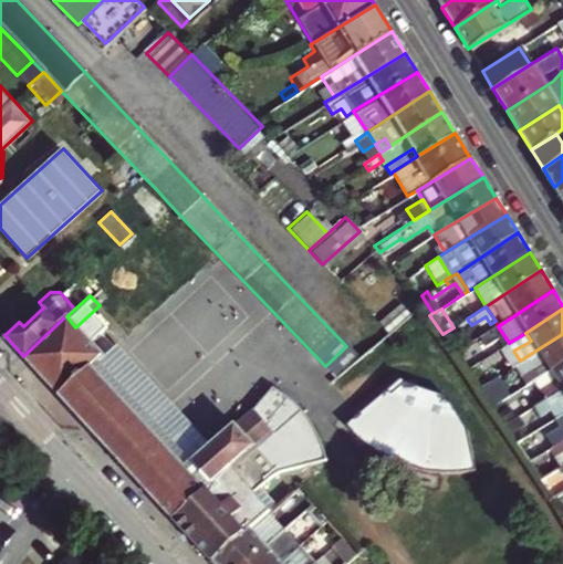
[(90,366),(102,355),(81,333),(75,327),(66,316),(23,356),(59,395),(90,366)]
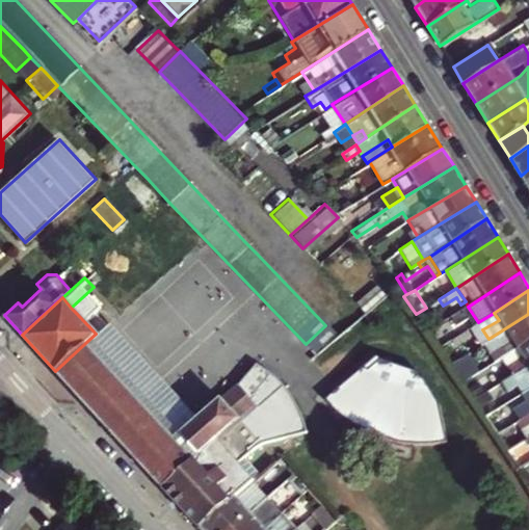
[(427,333),(442,323),(435,315),(432,317),(426,308),(416,314),(427,333)]
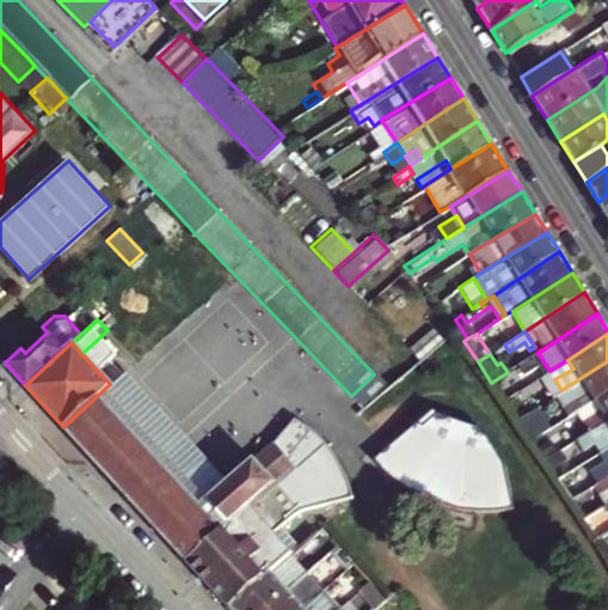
[(573,368),(567,360),(550,371),(554,379),(573,368)]
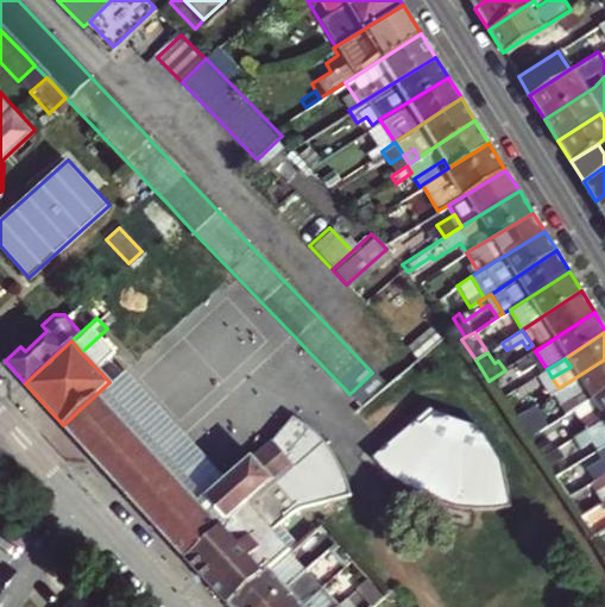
[(604,360),(559,388),(571,407),(604,387),(604,360)]
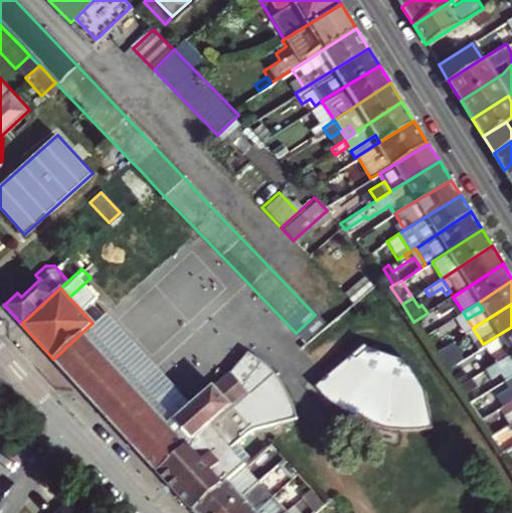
[(423,336),(439,327),(430,312),(428,313),(413,322),(423,336)]
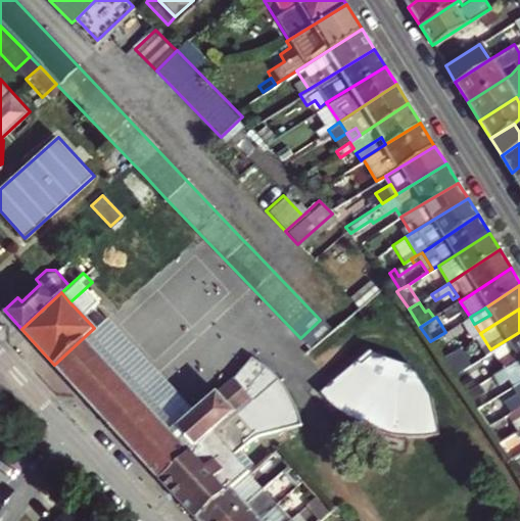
[(103,319),(94,328),(83,338),(178,441),(183,436),(175,427),(190,414),(103,319)]
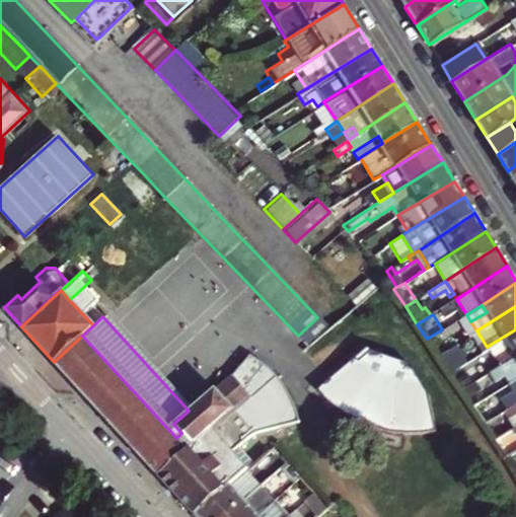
[(440,351),(452,345),(442,329),(427,339),(438,353),(440,351)]
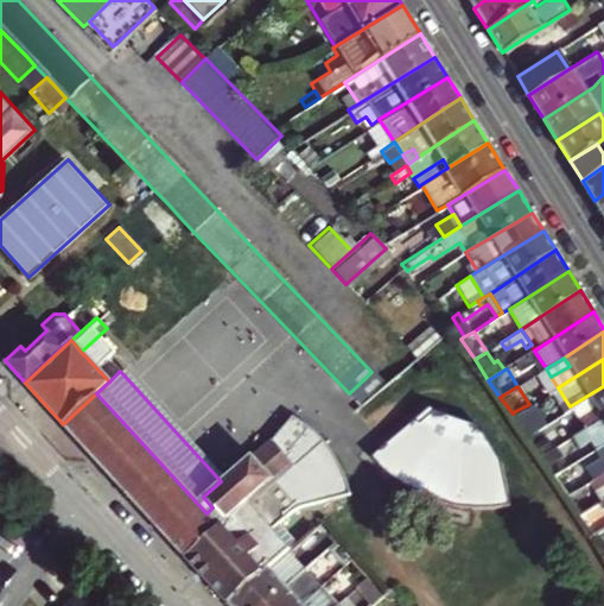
[(582,424),(603,411),(603,386),(570,406),(582,424)]
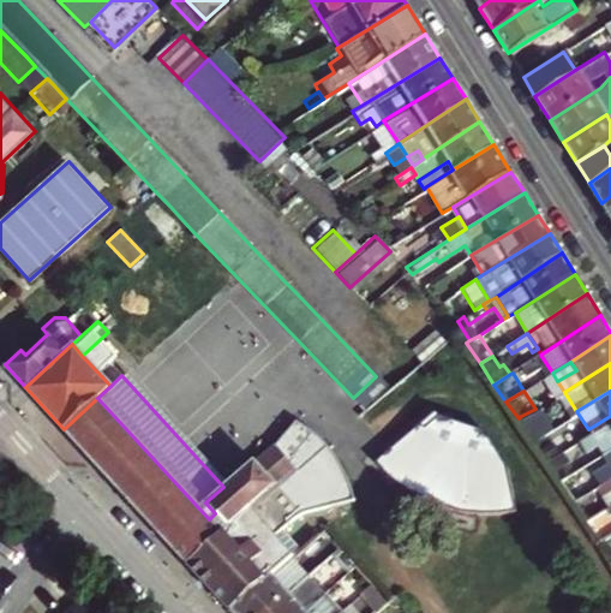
[(209,519),(97,398),(64,429),(185,560),(276,482),(293,468),(304,458),(323,441),(307,426),(288,412),(273,445),(223,487),(205,503),(215,513),(209,519)]
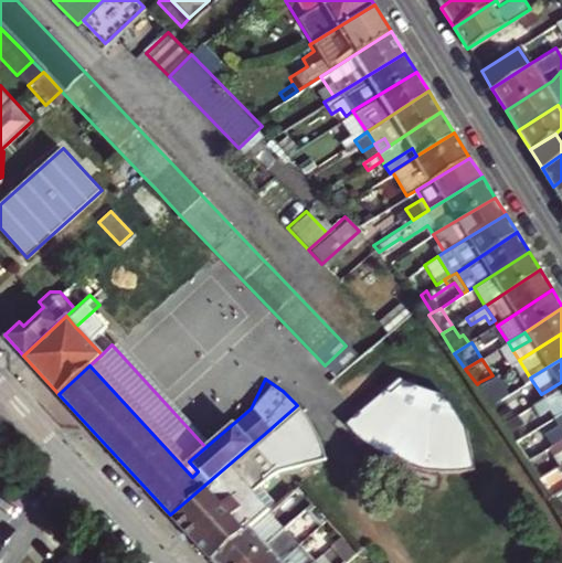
[(492,375),(479,382),(486,393),(504,383),(497,372),(492,375)]
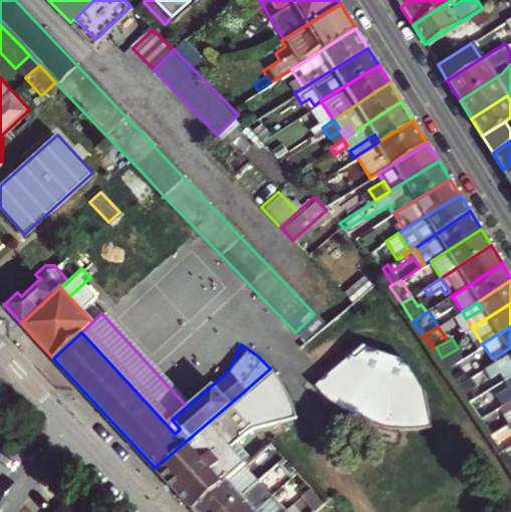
[(349,353),(312,386),(327,401),(339,410),(370,424),(397,429),(430,427),(423,390),(405,359),(365,346),(353,356),(349,353)]
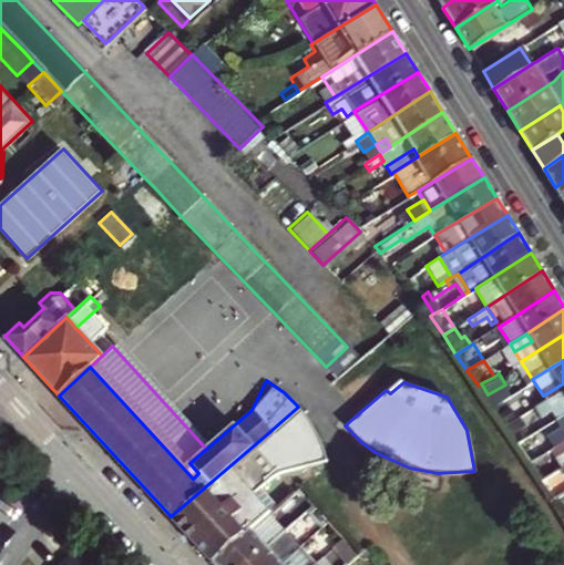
[(554,415),(563,409),(563,383),(543,396),(554,415)]
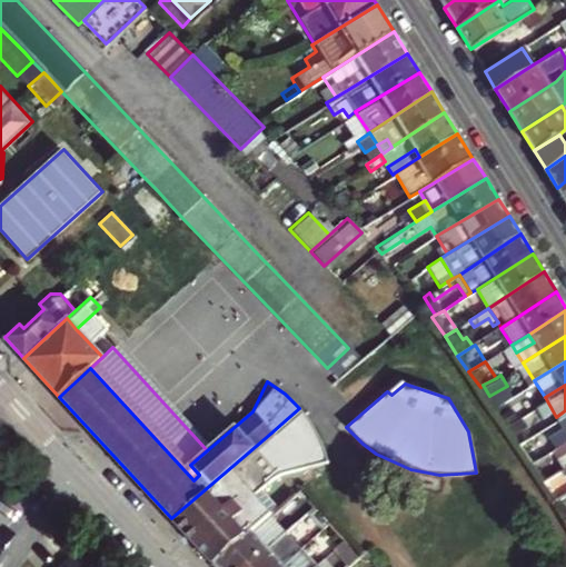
[(493,406),(500,400),(497,395),(489,399),(493,406)]
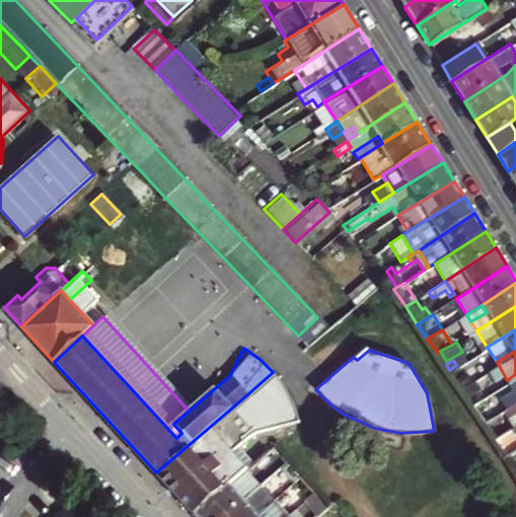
[(248,424),(251,427),(298,420),(286,390),(273,372),(256,386),(247,394),(233,407),(248,424)]
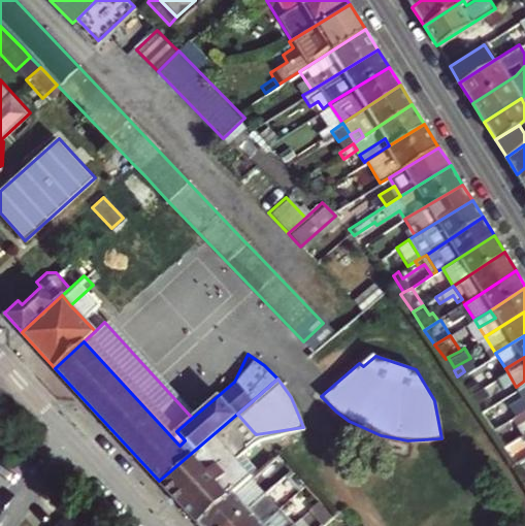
[(524,381),(516,387),(524,400),(524,381)]
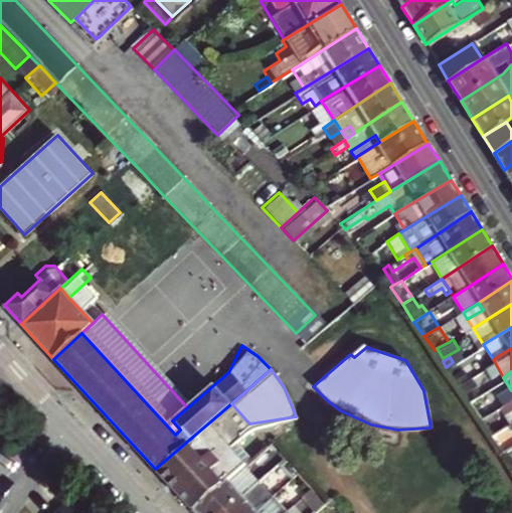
[(491,409),(480,391),(467,397),(479,415),(491,409)]
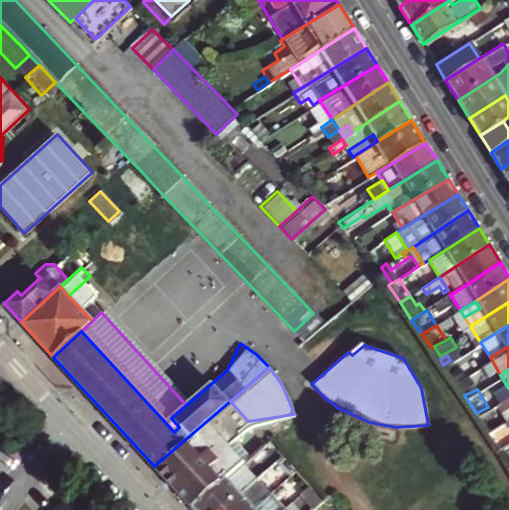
[(487,429),(502,420),(508,415),(508,410),(506,405),(508,403),(508,400),(506,396),(488,407),(476,413),(487,429)]
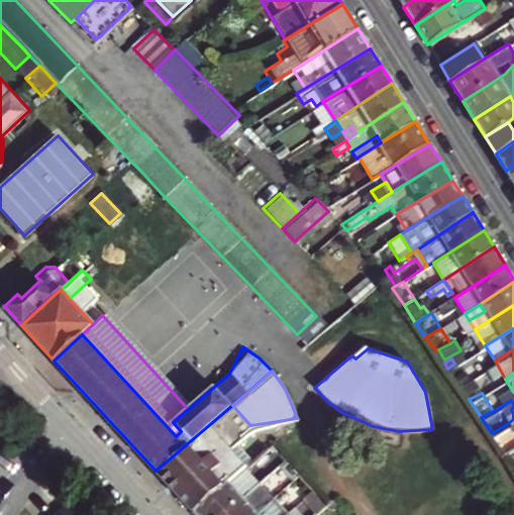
[(193,510),(238,470),(250,459),(234,441),(251,426),(250,425),(247,422),(232,405),(156,471),(193,510)]
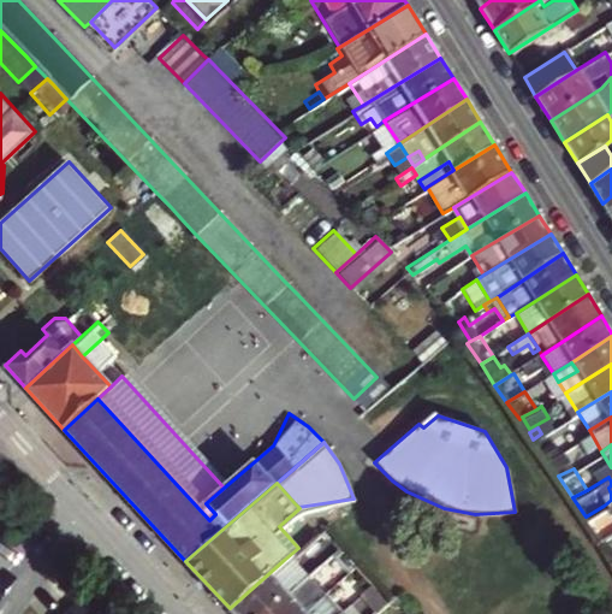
[(602,521),(593,527),(599,537),(611,529),(611,500),(604,506),(611,519),(611,520),(605,525),(602,521)]
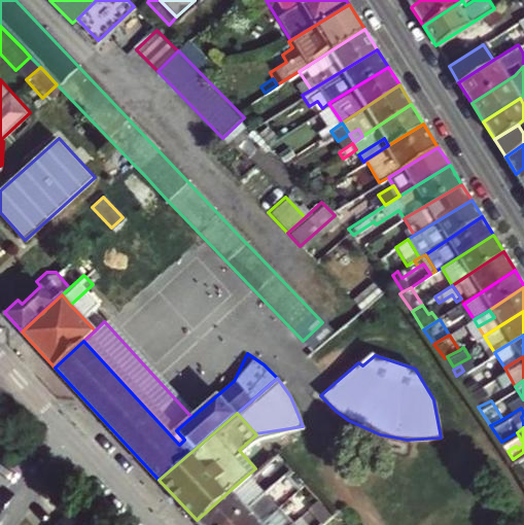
[(257,496),(243,479),(197,520),(200,524),(223,524),(246,506),(257,496)]
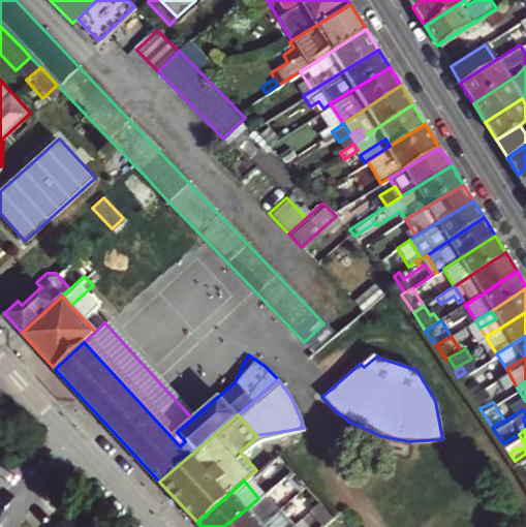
[(260,524),(271,515),(266,508),(275,501),(271,496),(277,491),(272,486),(258,498),(247,508),(260,524)]
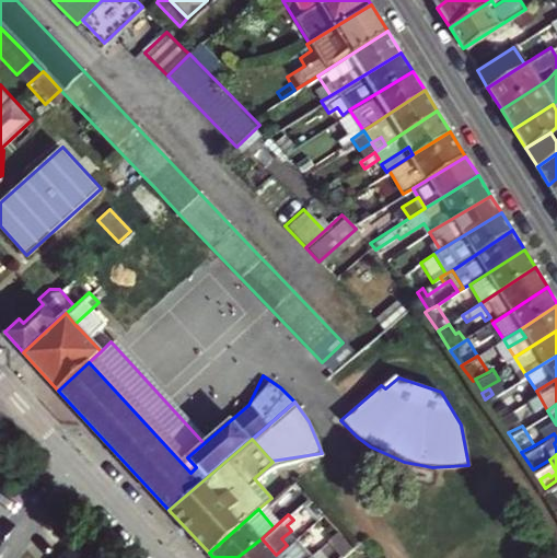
[(316,546),(327,557),(336,557),(350,546),(335,530),(316,546)]
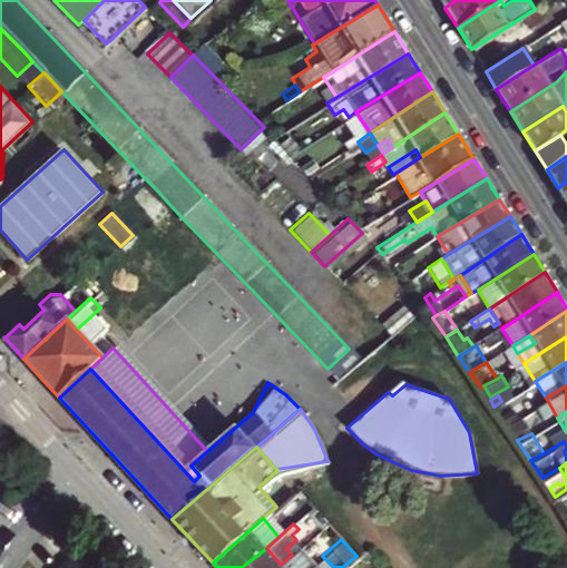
[(266,548),(242,567),(276,567),(281,565),(266,548)]
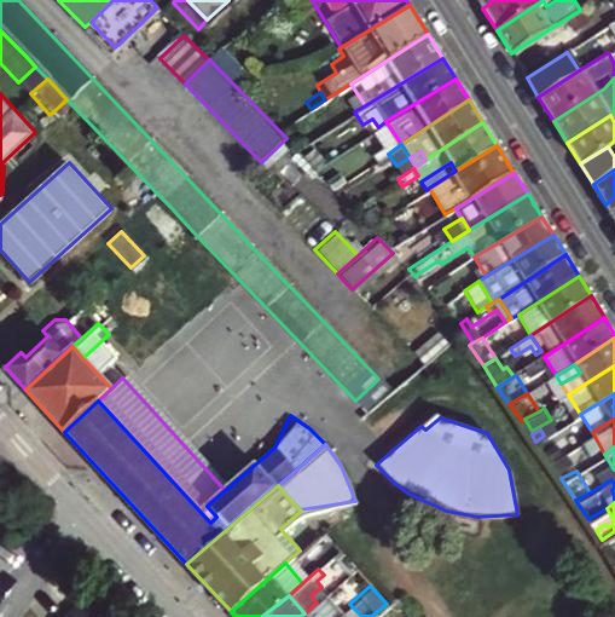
[(305,613),(300,616),(335,616),(340,612),(325,595),(317,603),(305,613)]
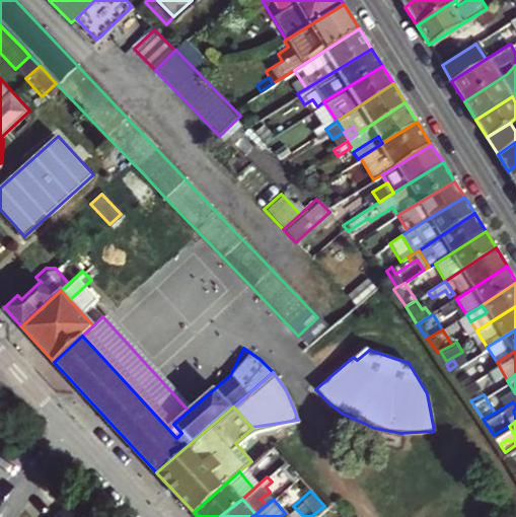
[(78,516),(67,505),(54,516),(78,516)]
